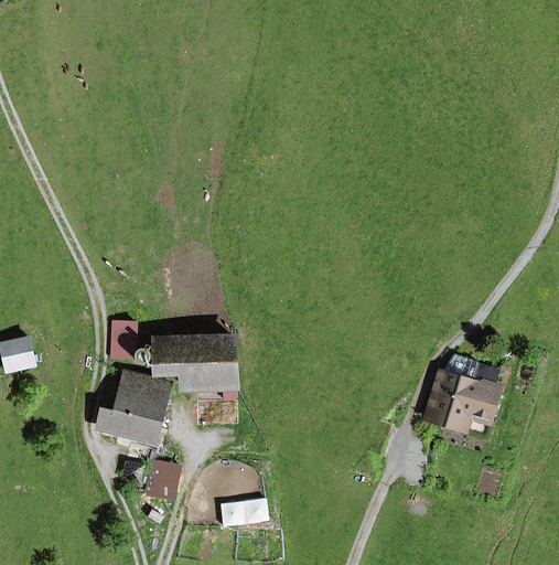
[(180,374),(181,387),(233,386),(230,339),(130,343),(130,324),(108,326),(106,358),(131,356),(133,363),(140,365),(144,363),(147,360),(152,359),(153,375),(180,374)]
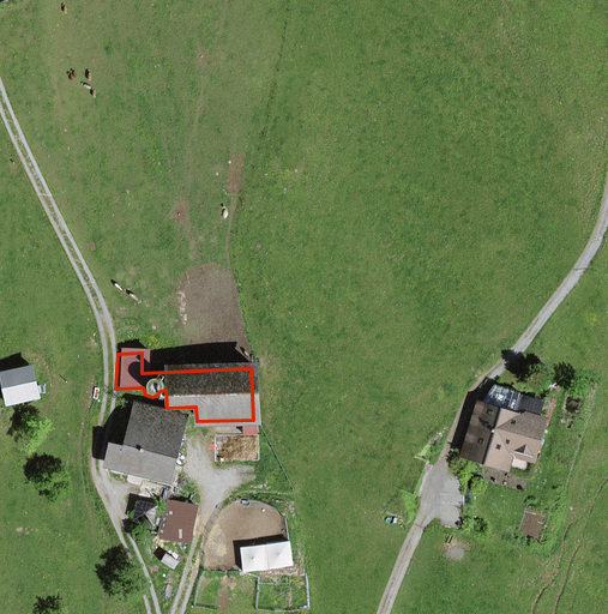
[(0,395),(1,401),(34,395),(29,371),(0,377),(0,395)]
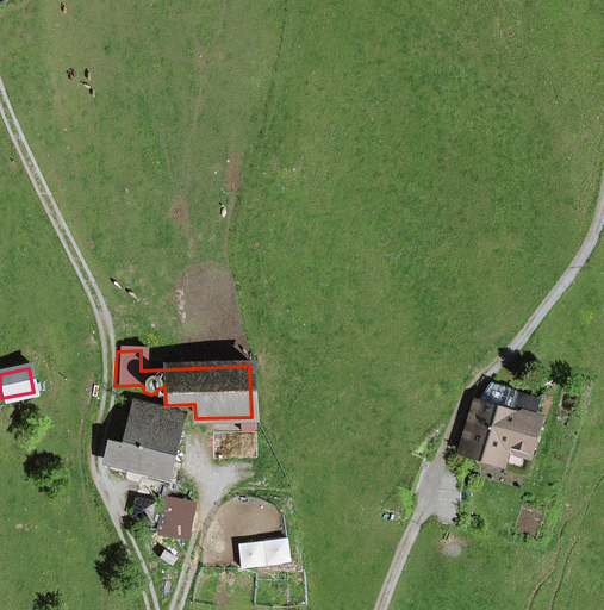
[(498,467),(504,450),(525,456),(536,421),(528,417),(533,402),(497,391),(491,406),(471,400),(454,453),(498,467)]
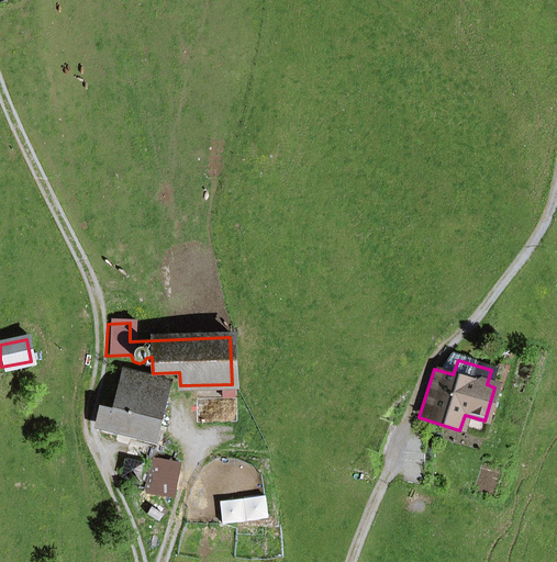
[(93,426),(149,440),(165,382),(119,370),(108,412),(98,408),(93,426)]
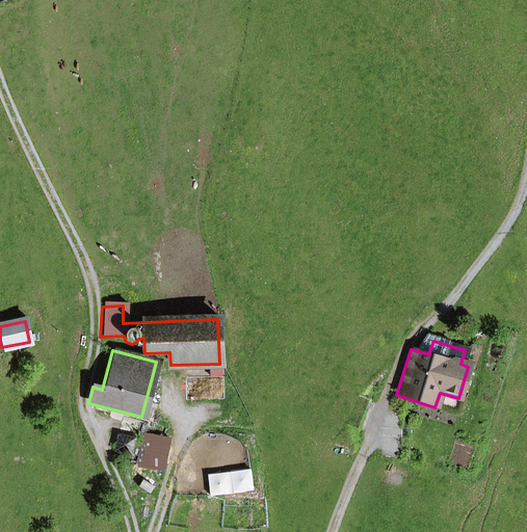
[(135,467),(162,474),(172,439),(145,431),(135,467)]
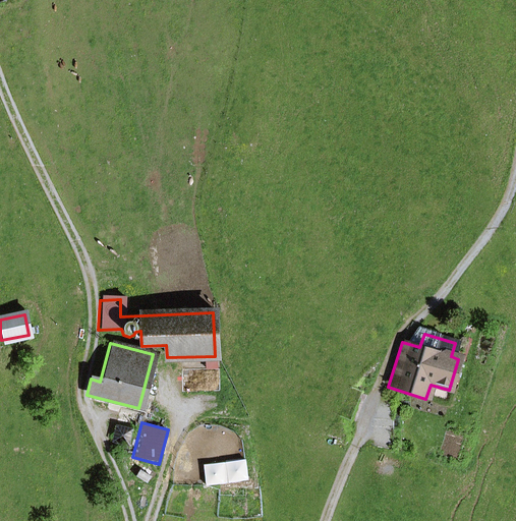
[(207,484),(249,479),(246,459),(204,464),(207,484)]
